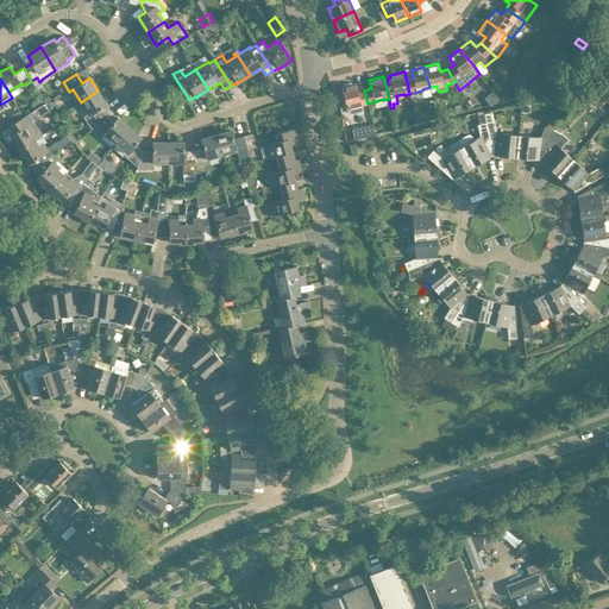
[(163,82),(168,90),(173,88),(168,80),(163,82)]
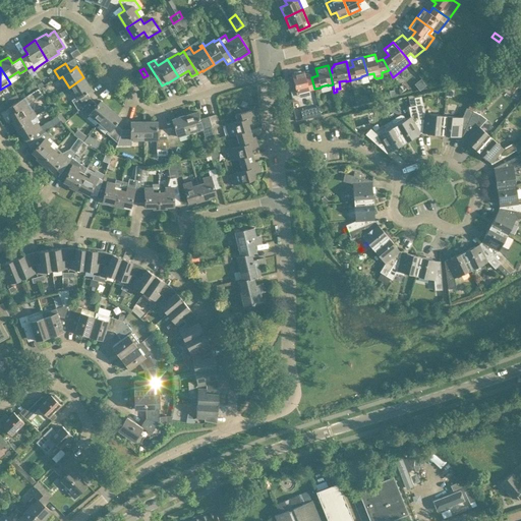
[(304,71),(292,74),(296,94),(301,93),(301,92),(308,90),(308,91),(314,89),(311,77),(306,78),(304,71)]
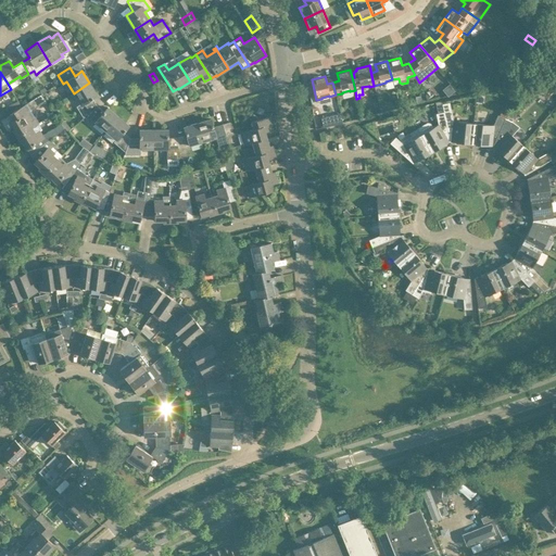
[(89,83),(74,93),(80,104),(78,106),(84,116),(95,108),(90,100),(97,96),(89,83)]
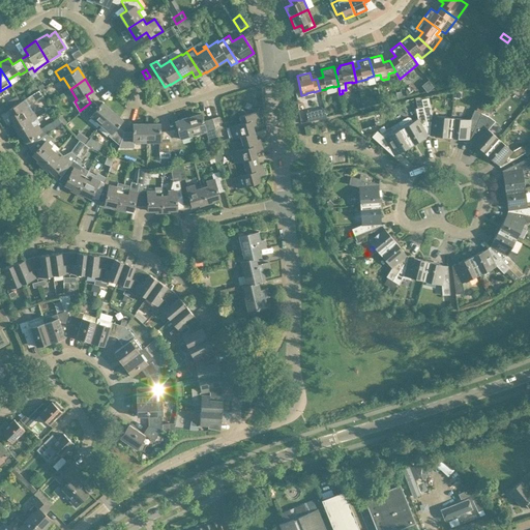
[(524,100),(529,93),(529,89),(523,82),(514,91),(524,100)]
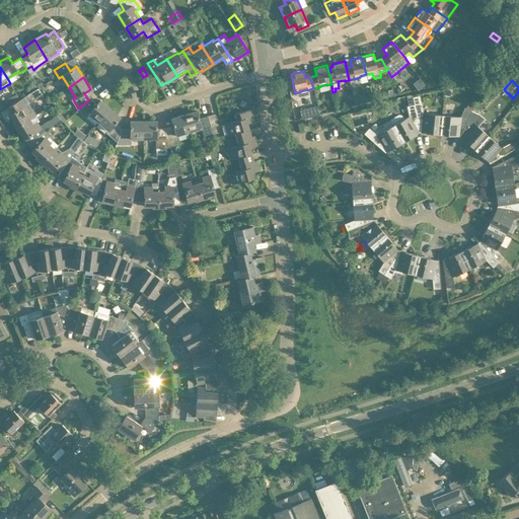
[(20,99),(8,106),(9,106),(9,107),(10,106),(13,112),(12,112),(12,113),(10,115),(13,121),(12,122),(14,121),(17,126),(15,127),(15,128),(35,116),(32,109),(30,110),(26,104),(34,98),(31,93),(20,100),(20,99)]
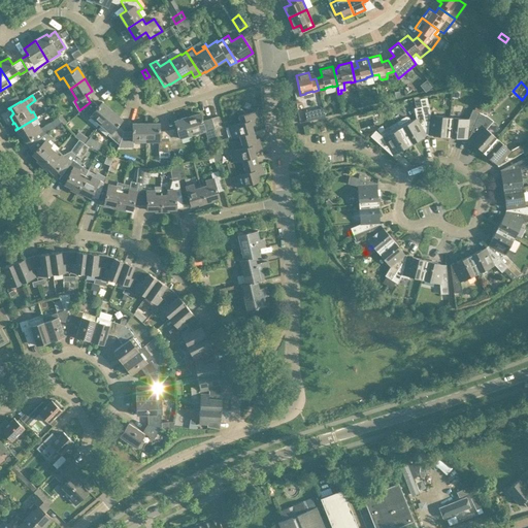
[(18,96),(5,103),(8,108),(21,101),(18,96)]
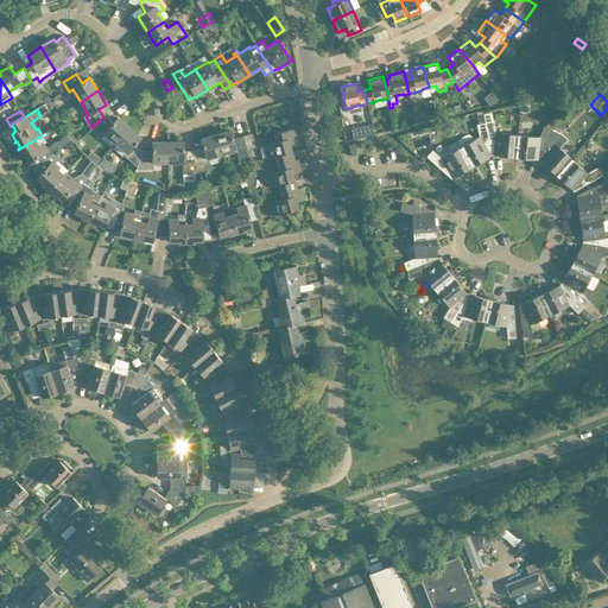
[(461,146),(460,147),(472,166),(486,158),(485,157),(492,154),(485,122),(483,113),(477,114),(479,124),(476,125),(479,135),(473,139),(470,134),(467,134),(457,140),(461,146)]
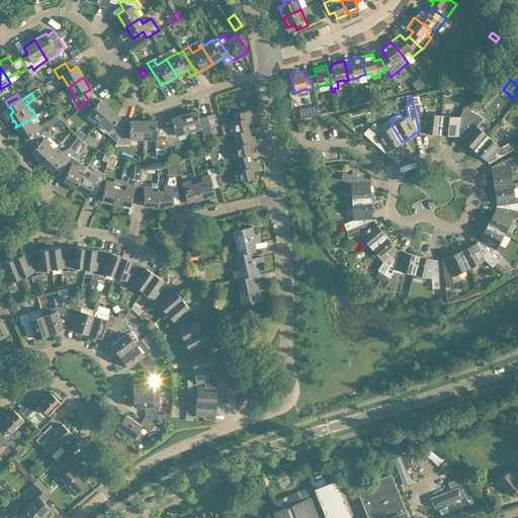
[(88,100),(78,108),(87,116),(89,113),(98,121),(109,108),(100,100),(95,106),(88,100)]
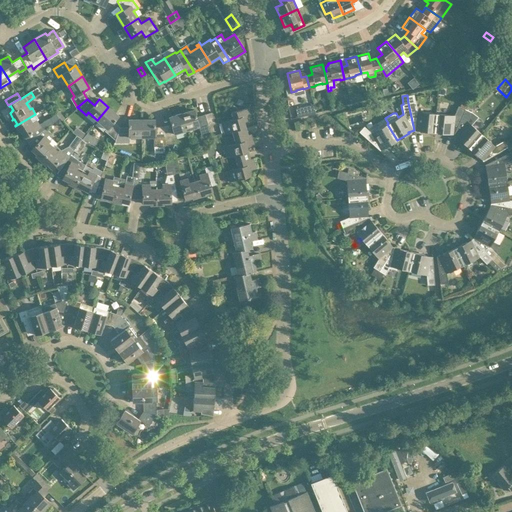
[(416,101),(408,103),(414,130),(420,129),(420,131),(434,132),(436,113),(418,111),(416,101)]
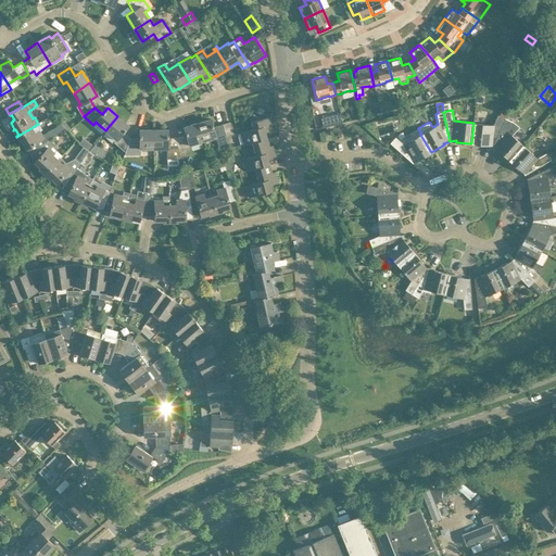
[(320,117),(323,127),(342,123),(340,113),(320,117)]
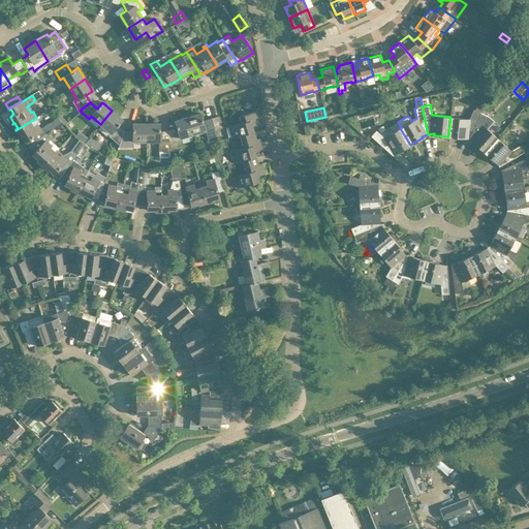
[(450,117),(448,136),(463,138),(463,136),(469,139),(480,113),(475,111),(473,110),(469,119),(450,117)]
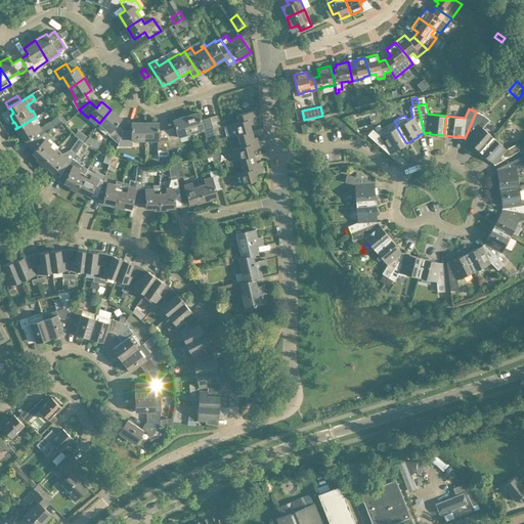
[(111,110),(99,123),(110,131),(106,134),(118,143),(123,130),(116,124),(121,119),(111,110)]
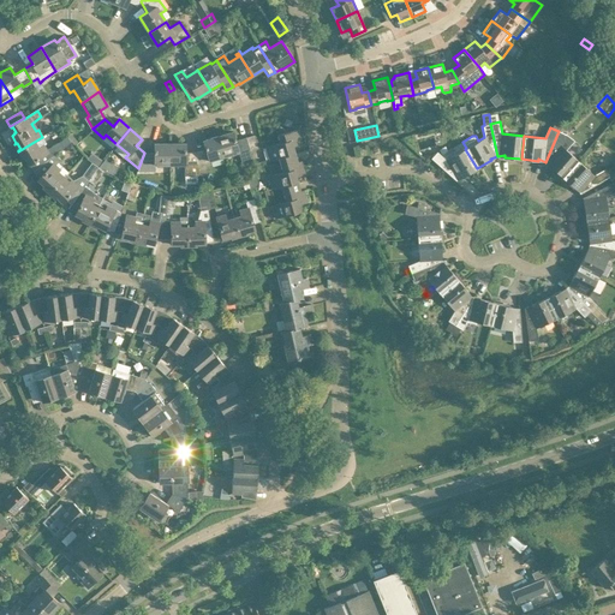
[(266,147),(269,159),(278,156),(278,157),(294,153),(293,147),(302,144),(297,129),(278,135),(280,142),(266,147)]
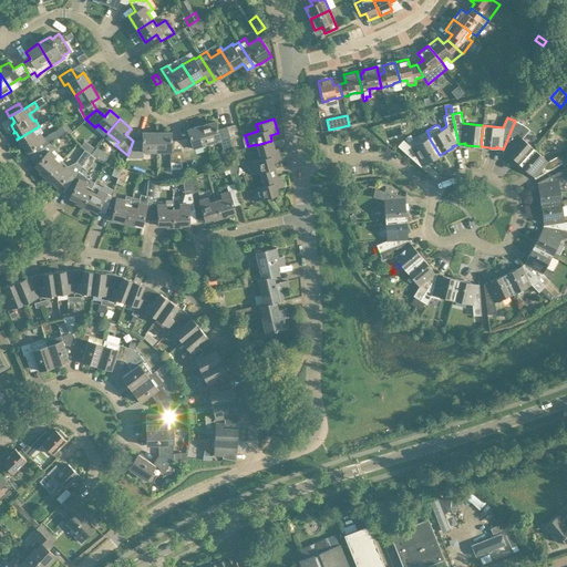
[(215,121),(200,125),(206,144),(219,140),(223,150),(233,147),(230,140),(226,126),(217,130),(215,121)]
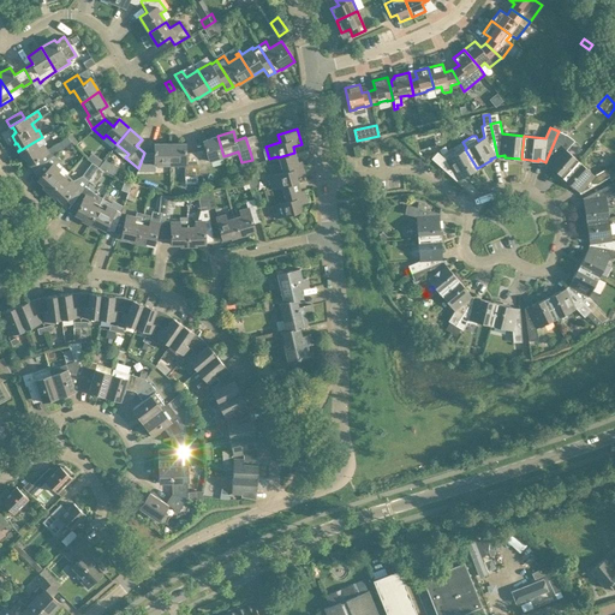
[(559,131),(545,162),(551,165),(550,166),(562,178),(578,160),(561,145),(567,135),(559,131)]
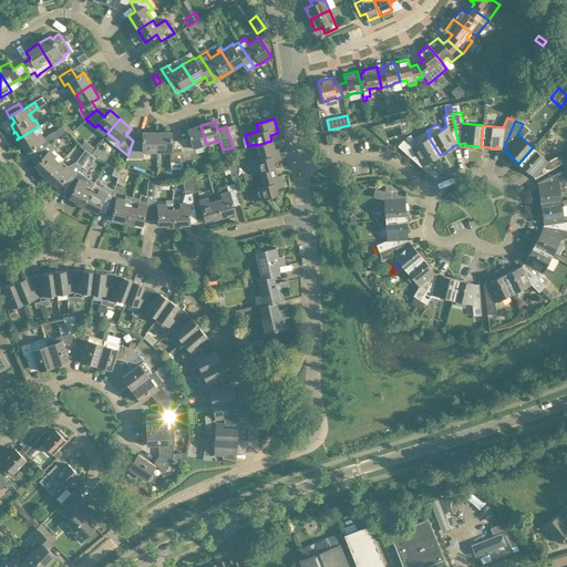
[(235,124),(226,126),(230,140),(238,137),(235,124)]
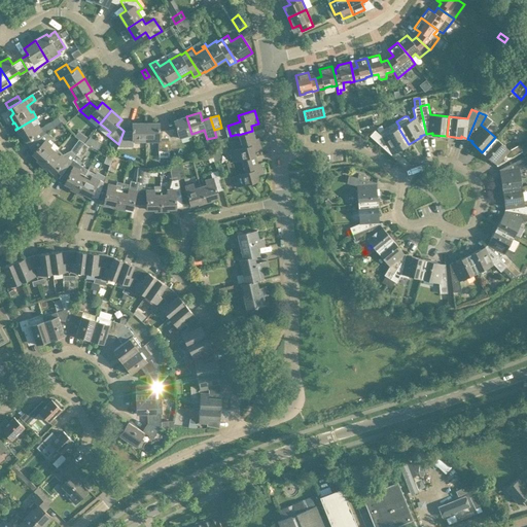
[(168,131),(171,150),(172,150),(175,150),(177,148),(179,146),(180,144),(180,143),(181,142),(181,141),(180,138),(191,134),(186,116),(174,120),(176,128),(168,131)]
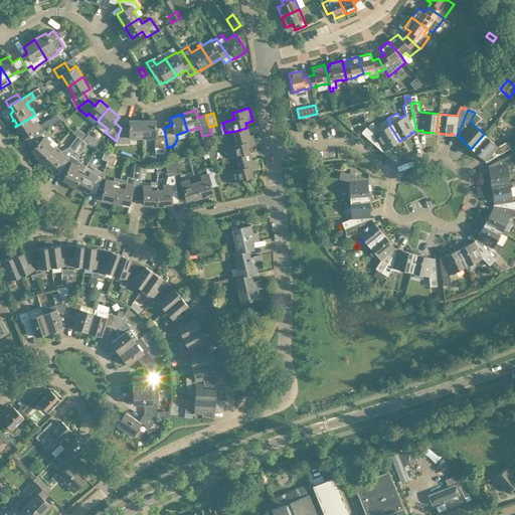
[(35,115),(15,127),(19,132),(20,131),(24,137),(27,136),(31,141),(29,142),(30,142),(46,129),(53,124),(52,123),(58,119),(56,115),(50,118),(39,125),(36,121),(38,119),(35,115)]
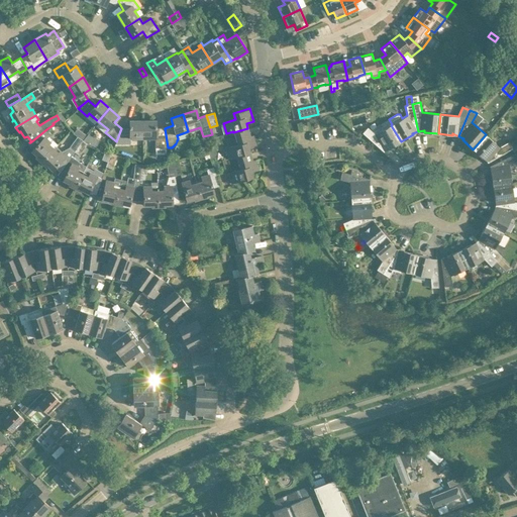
[(121,128),(116,141),(130,141),(130,138),(142,138),(142,120),(129,120),(129,128),(121,128)]
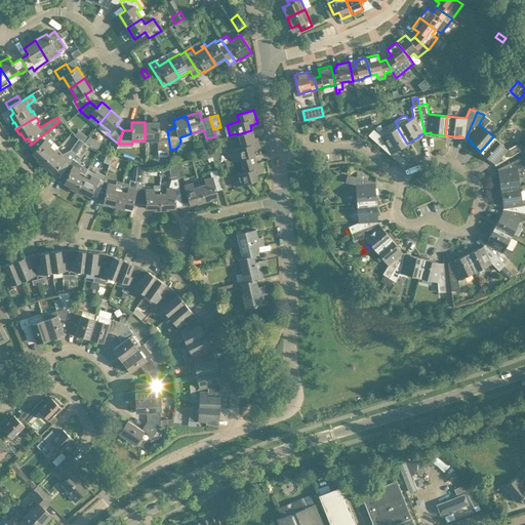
[(158,122),(145,122),(145,140),(158,140),(158,150),(170,150),(167,130),(158,130),(158,122)]
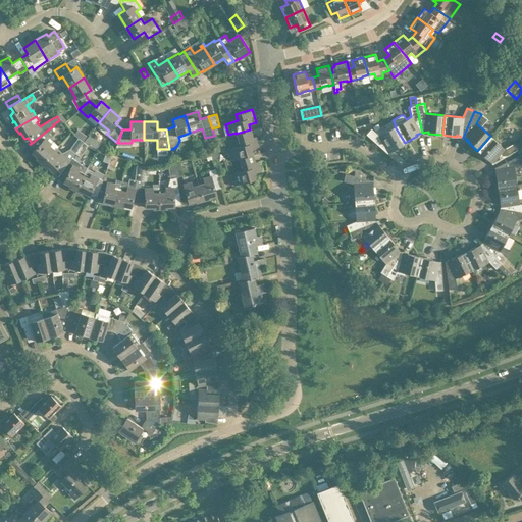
[(379,136),(371,128),(366,135),(387,154),(392,149),(393,150),(405,143),(395,126),(379,136)]
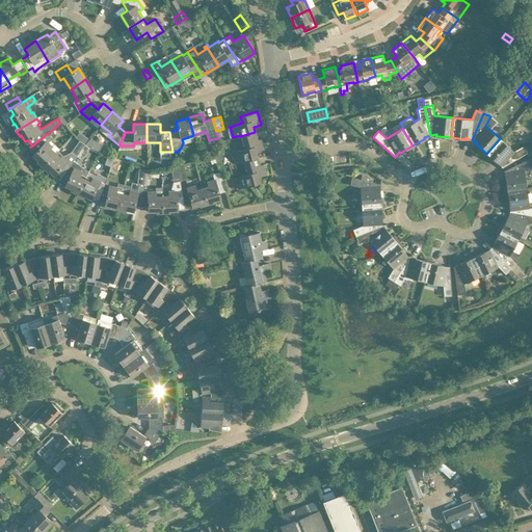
[(80,140),(85,143),(88,138),(79,132),(76,137),(80,140)]
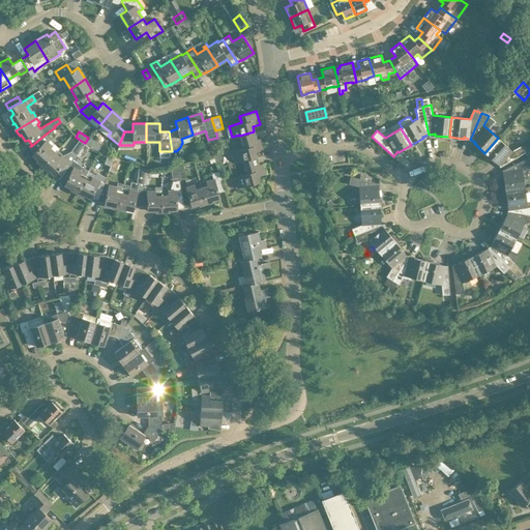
[(254,131),(239,136),(243,148),(231,151),(234,163),(242,160),(257,156),(255,151),(262,149),(259,139),(257,140),(254,131)]
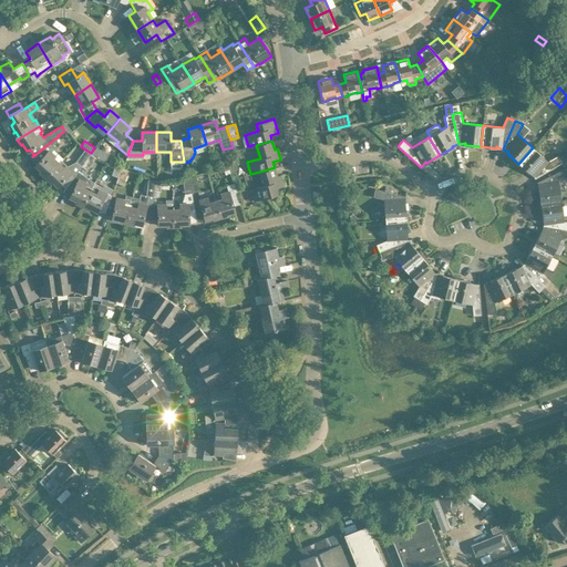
[(51,142),(33,156),(38,163),(34,165),(41,171),(39,173),(44,177),(59,163),(62,158),(53,150),(57,147),(51,142)]
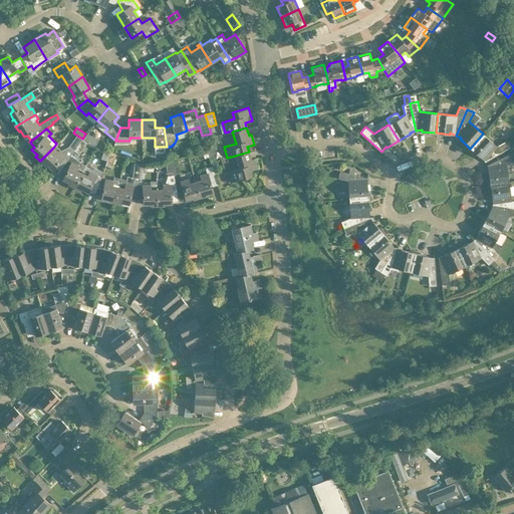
[(483,134),(470,149),(480,158),(482,156),(485,162),(493,157),(509,148),(510,151),(513,148),(513,139),(507,144),(505,141),(497,146),(483,134)]
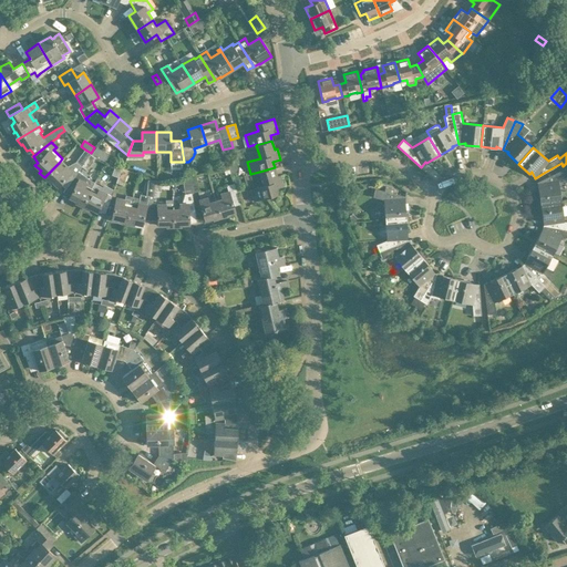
[(244,158),(241,148),(234,151),(237,161),(244,158)]
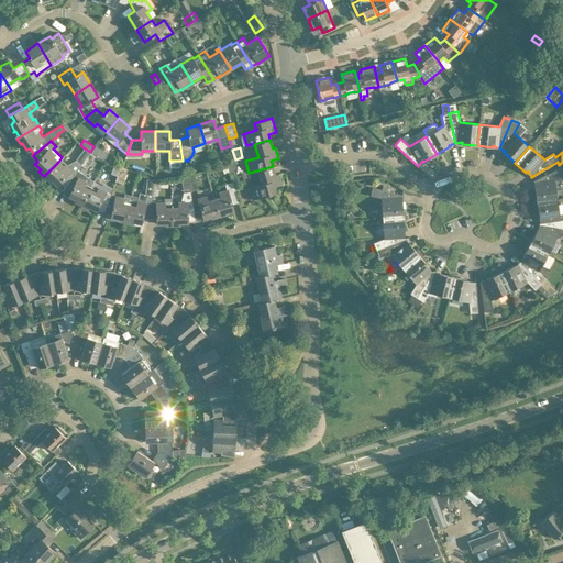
[(85,148),(75,162),(80,165),(89,153),(90,152),(85,148)]
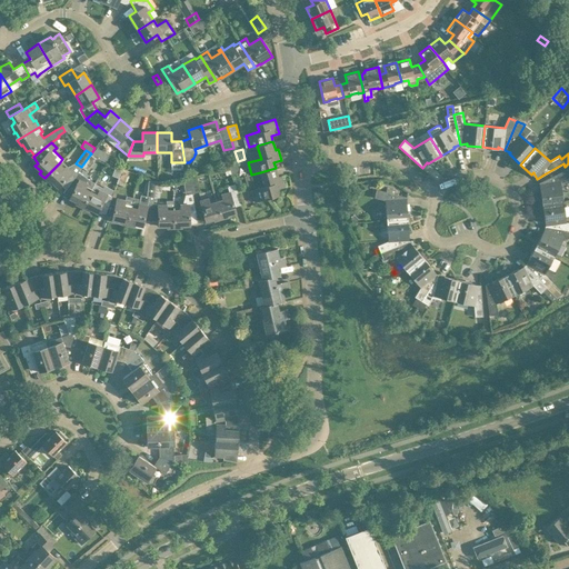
[(59,163),(45,178),(50,183),(51,181),(58,187),(72,171),(66,166),(63,168),(59,163)]
